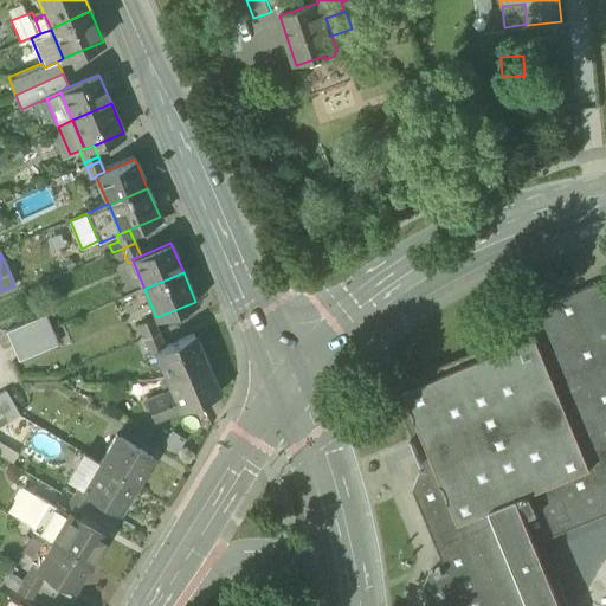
[(586,458),(514,489),(537,542),(605,514),(605,279),(526,314),(532,328),(534,335),(586,458)]
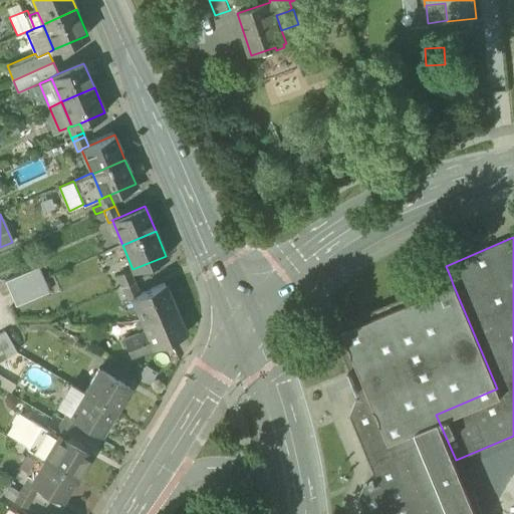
[(49,291),(44,279),(38,267),(5,281),(10,293),(16,306),(49,291)]
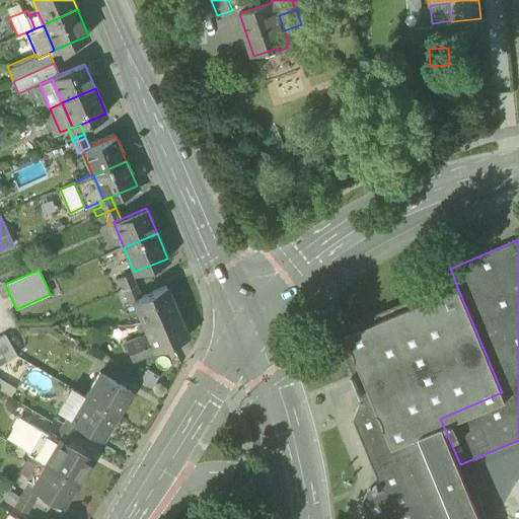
[(137,287),(135,283),(130,273),(119,278),(123,288),(125,292),(129,302),(133,300),(133,299),(140,296),(137,287)]
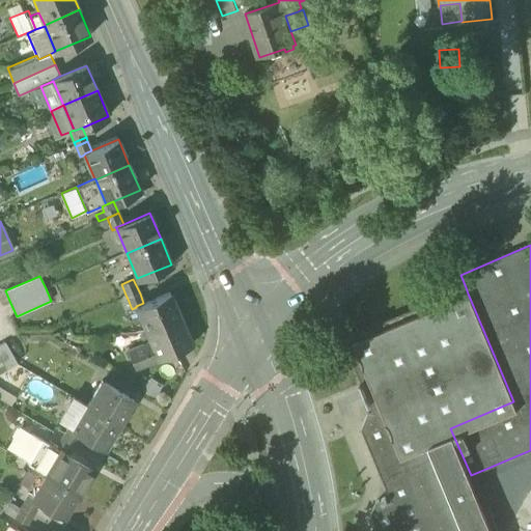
[(343,337),(373,412),(382,409),(354,342),(468,294),(466,287),(343,337)]
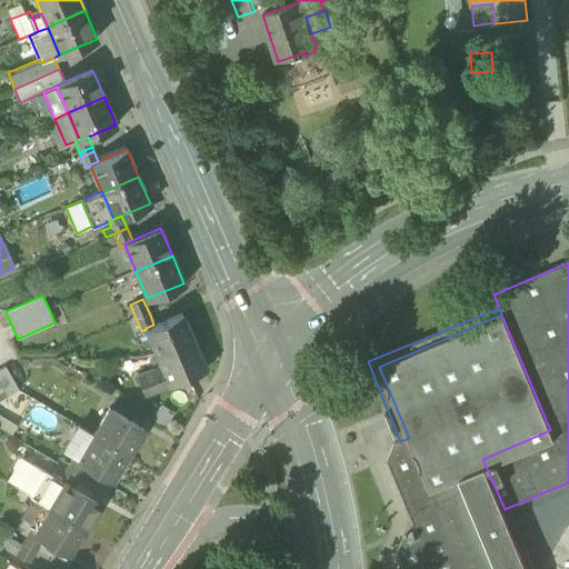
[(146,329),(157,355),(192,339),(181,313),(153,325),(146,328),(146,329)]
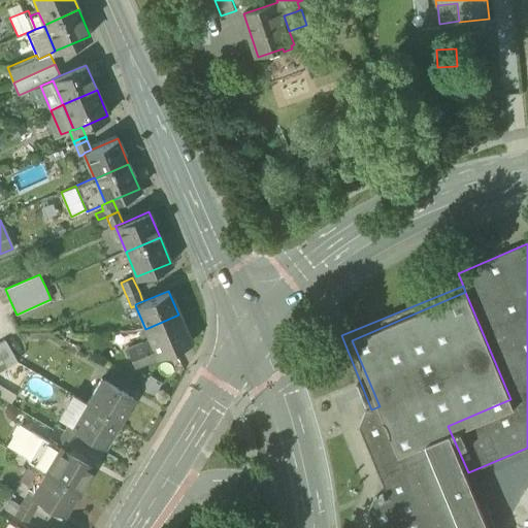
[(373,393),(380,406),(397,448),(421,437),(448,426),(510,399),(465,292),(352,340),(373,393)]
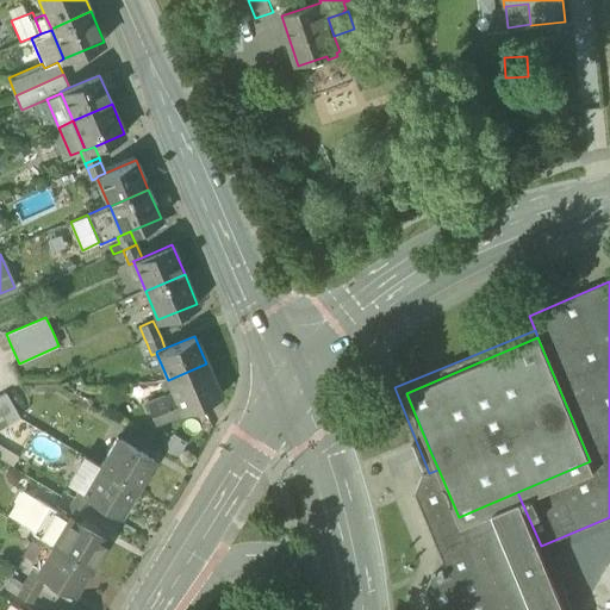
[(221,396),(206,363),(168,380),(173,391),(147,403),(155,423),(221,396)]
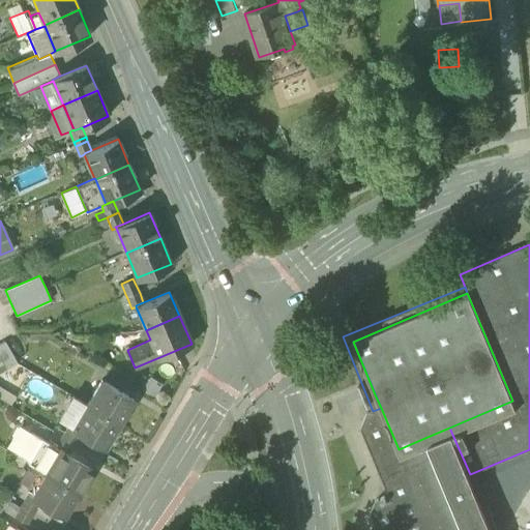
[(5,341),(0,344),(0,373),(7,369),(18,362),(5,341)]
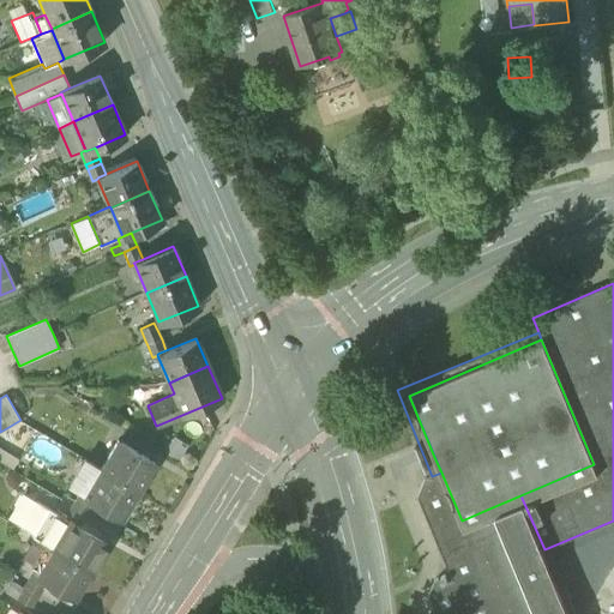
[(190,444),(174,435),(164,451),(180,461),(190,444)]
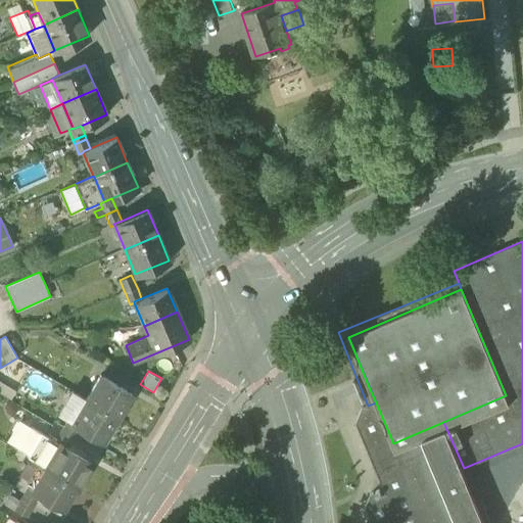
[(100,375),(87,398),(117,417),(132,393),(100,375)]
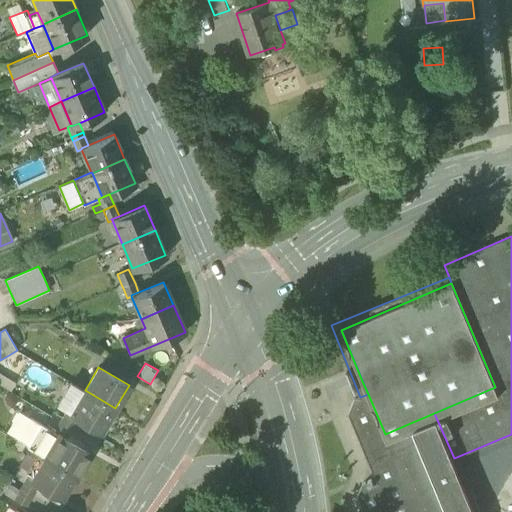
[(0,385),(11,391),(16,382),(0,372),(0,385)]
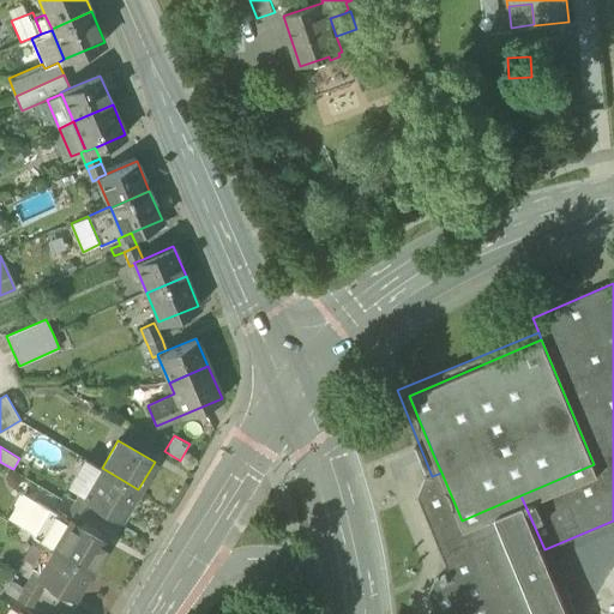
[(85,494),(102,468),(85,458),(68,486),(80,493),(82,492),(85,494)]
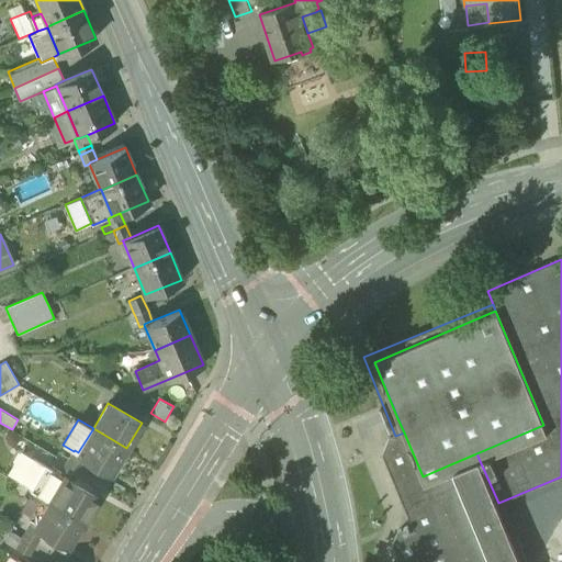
[(111,473),(126,448),(93,428),(78,452),(78,453),(86,458),(111,473)]
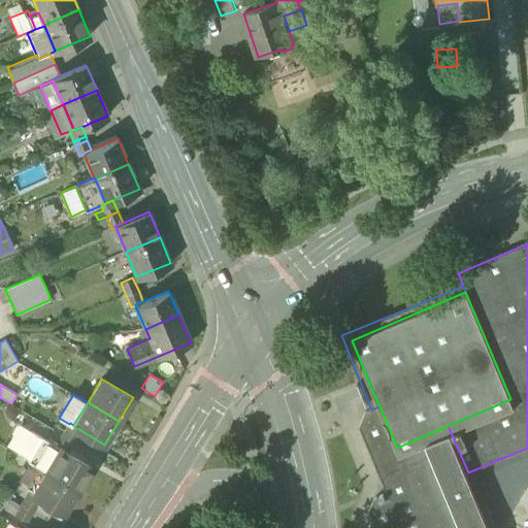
[(459,527),(449,502),(441,484),(421,437),(397,448),(380,406),(371,409),(366,411),(360,426),(390,497),(385,499),(383,495),(374,498),(369,512),(370,514),(375,527),(459,527)]
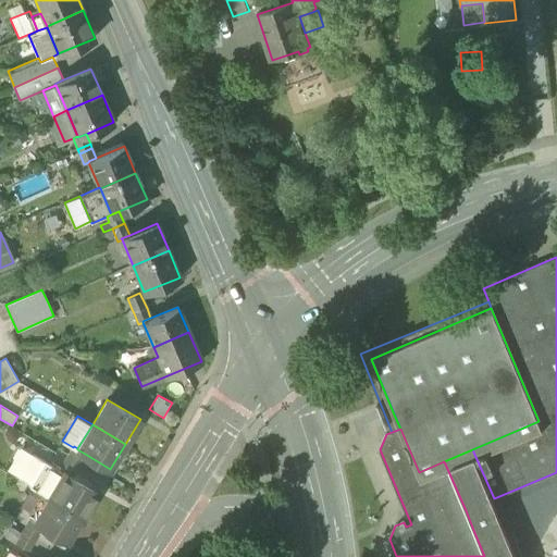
[(73,447),(69,456),(79,462),(81,461),(85,454),(77,449),(77,448),(74,446),(73,447)]
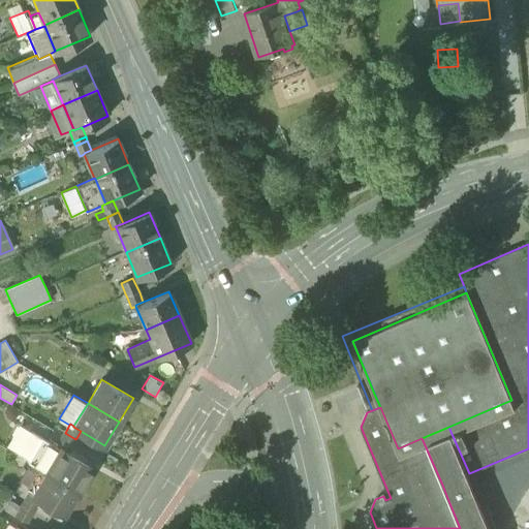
[(464,475),(469,473),(448,427),(422,438),(442,485),(464,475)]
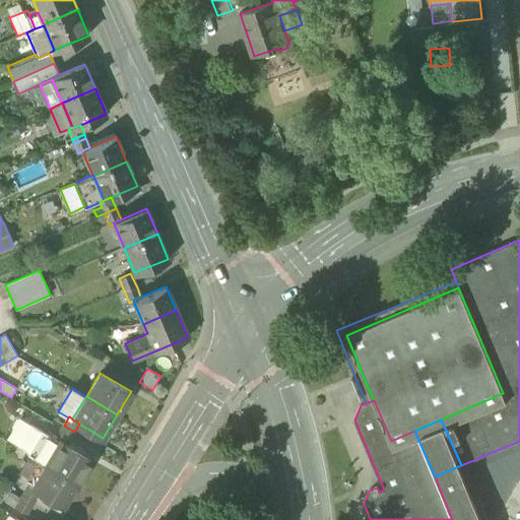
[(79,424),(75,431),(99,445),(103,438),(79,424)]
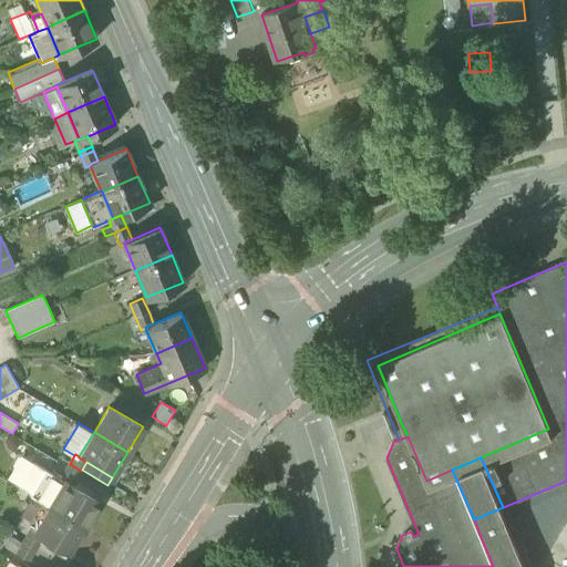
[(26,477),(37,484),(45,470),(34,463),(26,477)]
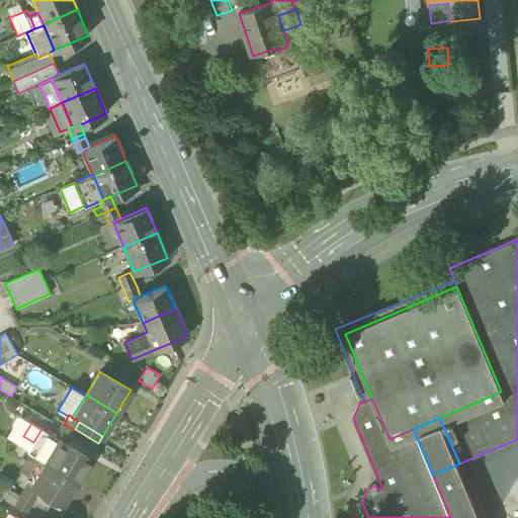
[(64,424),(61,428),(71,435),(74,430),(64,424)]
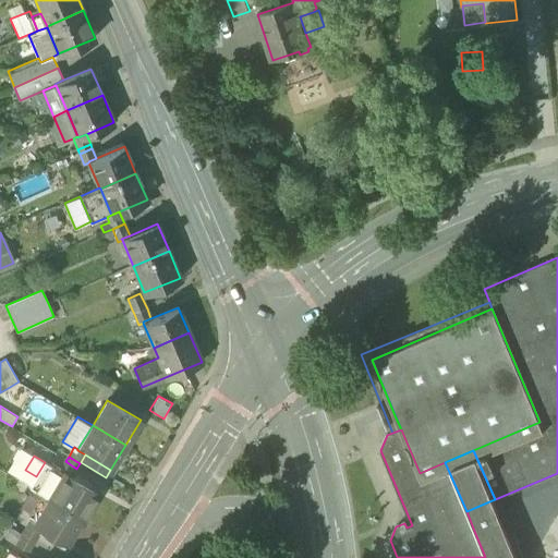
[(75,471),(76,469),(65,461),(60,471),(63,473),(64,473),(72,477),(75,471)]
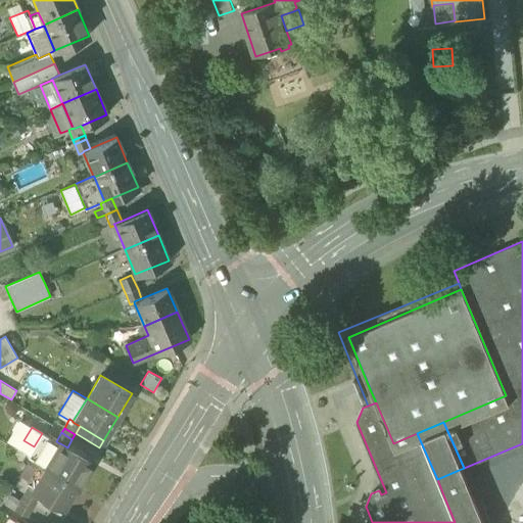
[(28,457),(46,467),(59,443),(56,441),(42,433),(34,446),(28,457)]
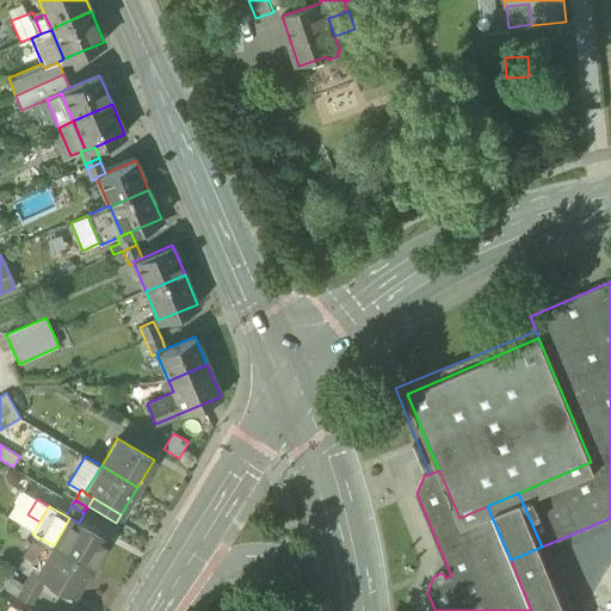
[(79,523),(106,539),(111,532),(82,516),(79,523)]
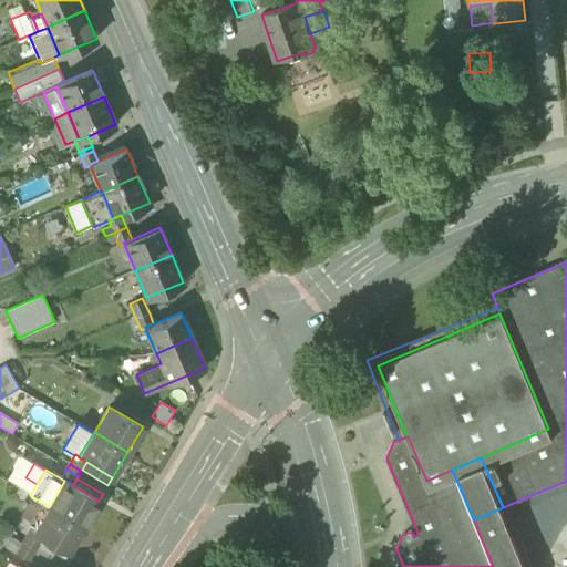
[(65,481),(64,481),(50,506),(84,526),(99,501),(73,485),(65,481)]
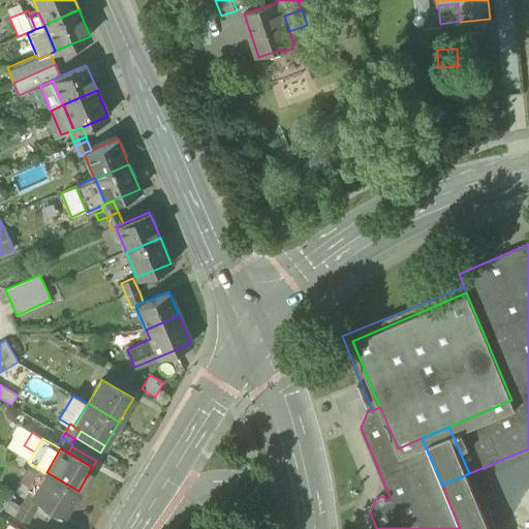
[(64,515),(79,491),(47,472),(45,472),(33,495),(32,496),(39,501),(64,515)]
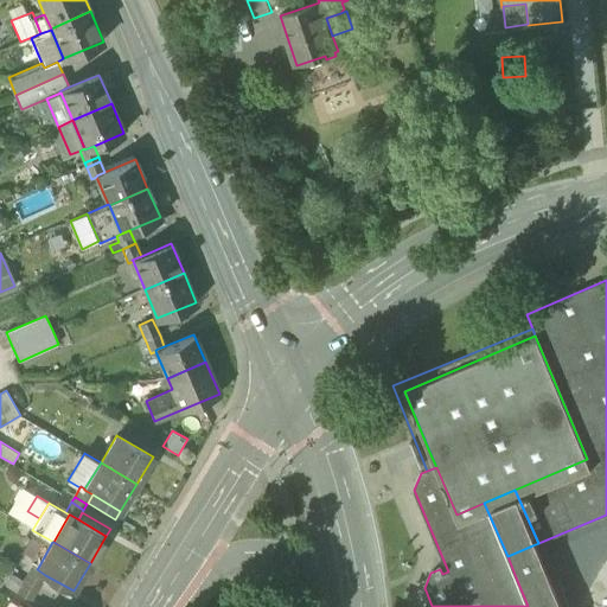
[(564,606),(538,543),(532,545),(541,567),(518,576),(531,606),(564,606)]
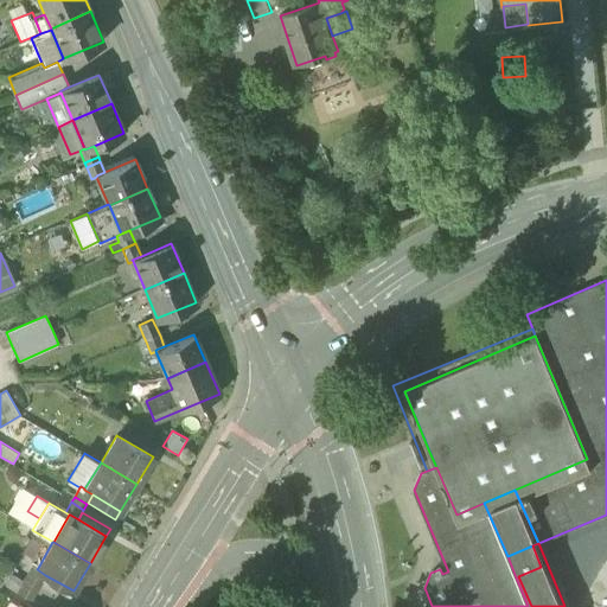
[(516,577),(518,576),(541,567),(532,545),(508,556),(516,577)]
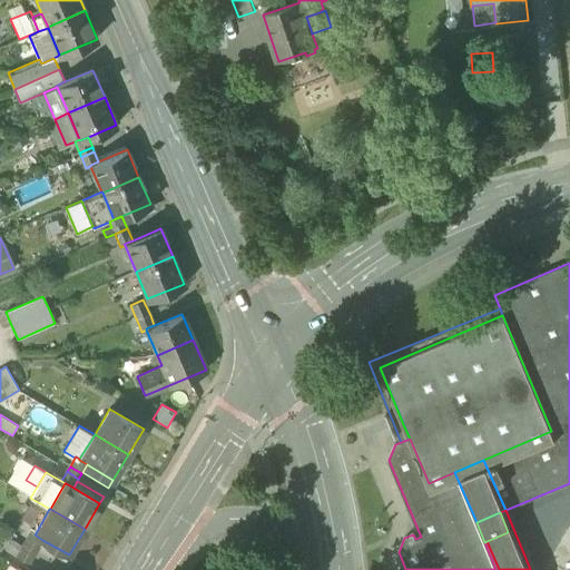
[(31,531),(26,541),(38,548),(42,540),(35,534),(36,533),(31,531)]
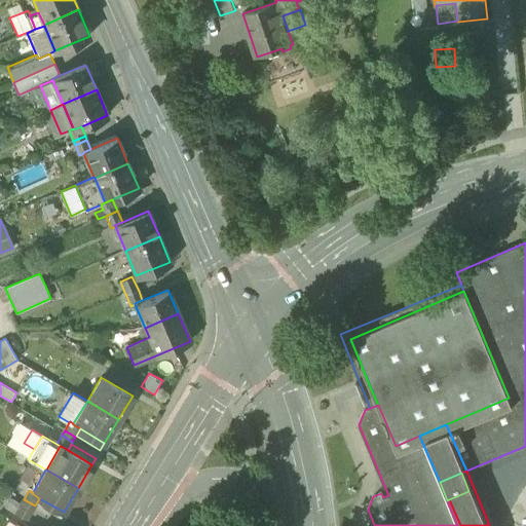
[(22,501),(21,503),(32,511),(34,508),(35,505),(24,499),(22,501)]
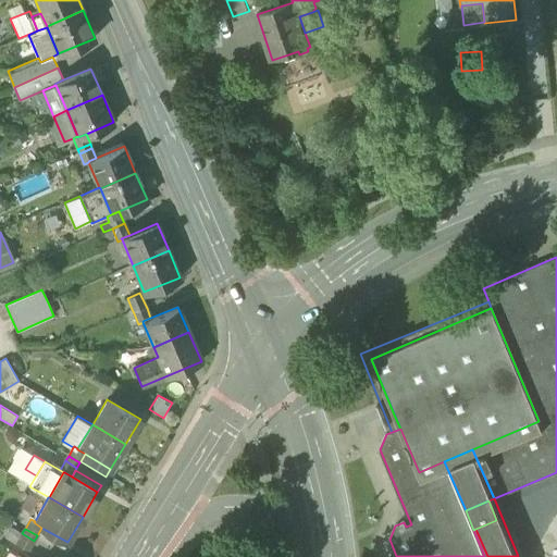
[(28,551),(34,541),(22,533),(16,543),(28,551)]
